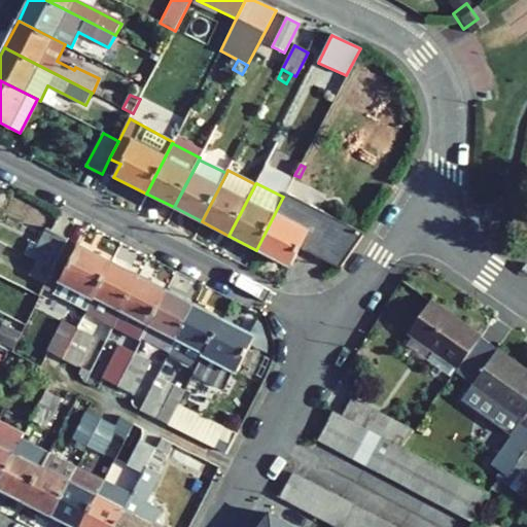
[(363,234),(285,194),(283,197),(256,250),(290,267),(300,248),(340,269),(363,234)]
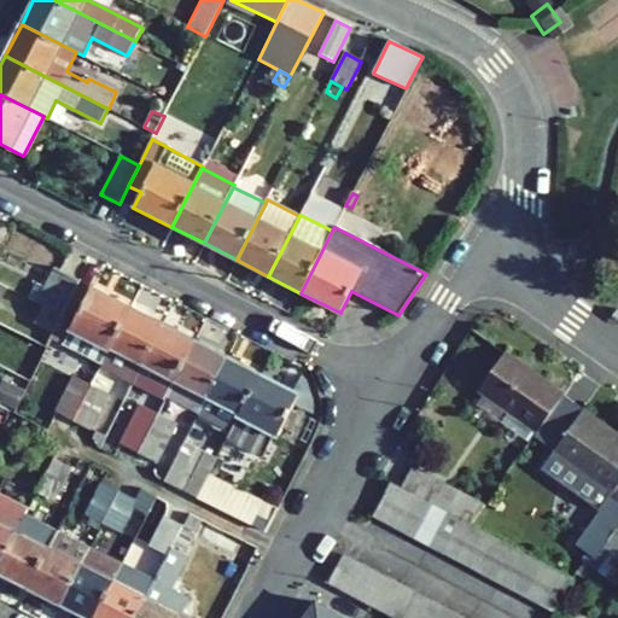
[(47,263),(30,295),(56,308),(64,292),(71,277),(47,263)]
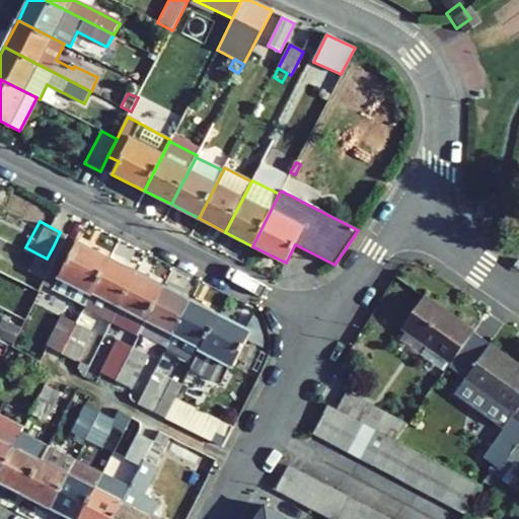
[(69,253),(54,245),(47,258),(35,282),(51,289),(54,285),(81,299),(103,253),(76,240),(69,253)]
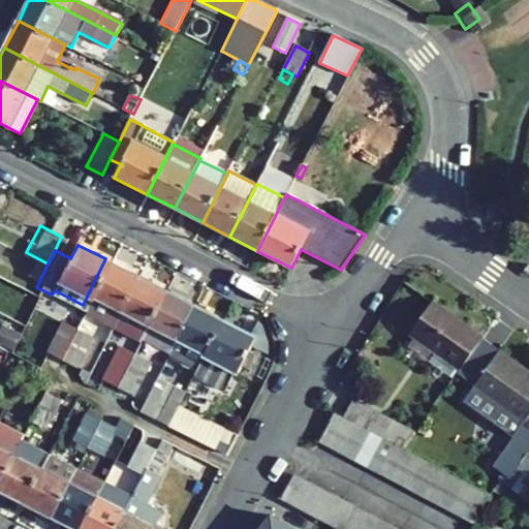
[(133,273),(105,258),(83,305),(111,319),(116,307),(133,273)]
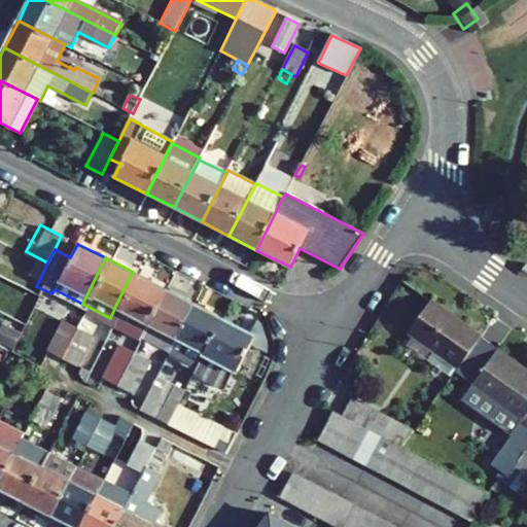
[(160,286),(133,272),(115,306),(110,318),(137,331),(142,321),(160,286)]
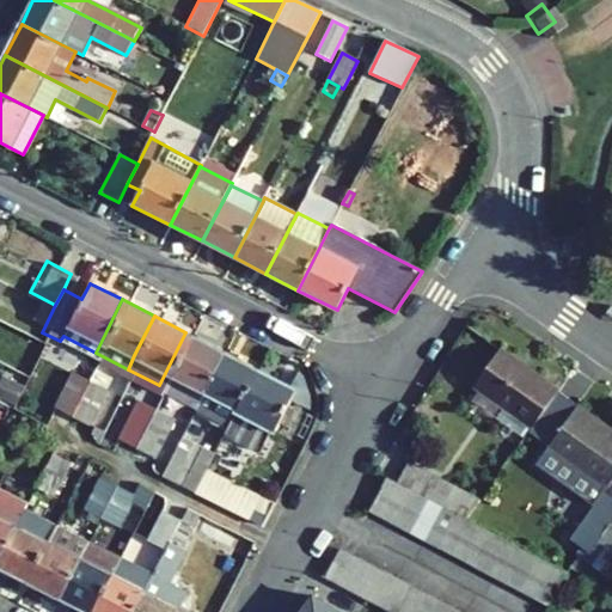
[(219,349),(185,332),(165,373),(159,385),(193,403),(219,349)]
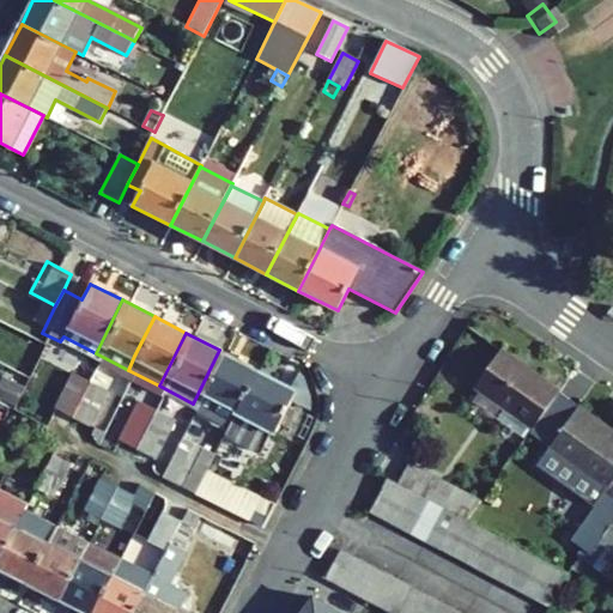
[(252,368),(219,350),(193,404),(225,420),(252,368)]
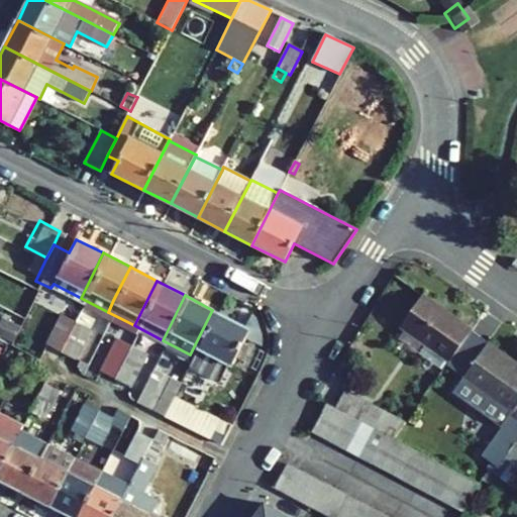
[(401,324),(450,359),(472,330),(422,295),(401,324)]
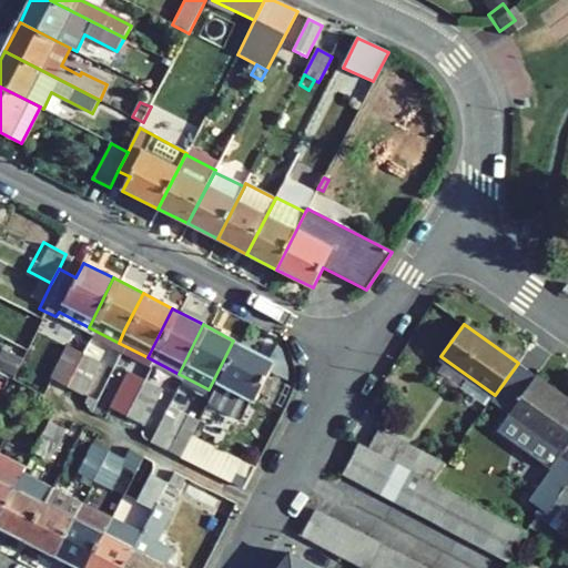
[(266,357),(233,341),(209,389),(222,396),(236,404),(243,392),(249,395),(266,357)]
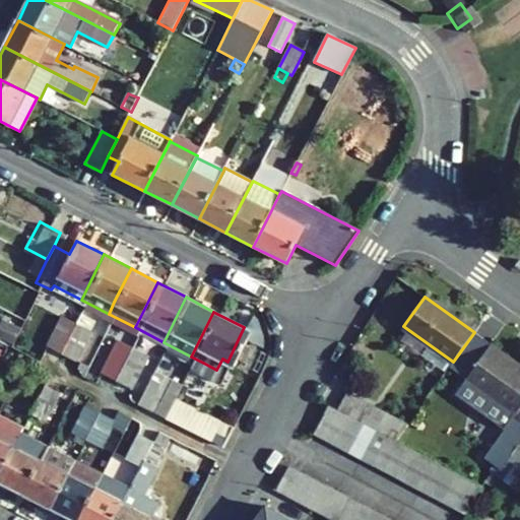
[(52,319),(42,342),(56,349),(67,327),(52,319)]
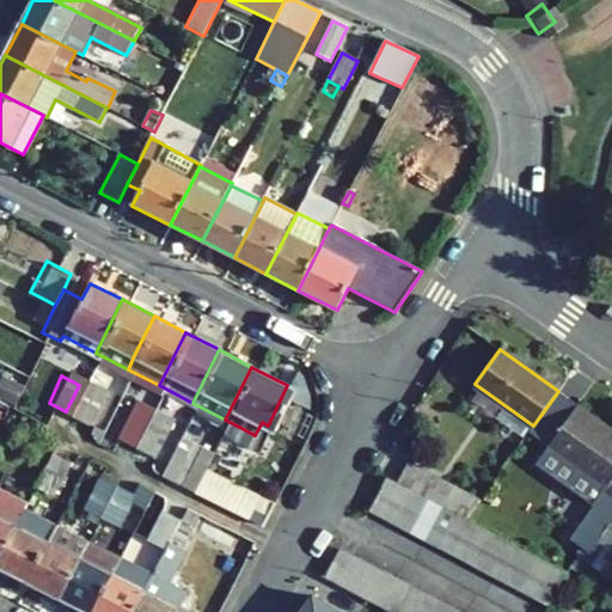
[(96,392),(79,385),(66,411),(83,420),(96,392)]
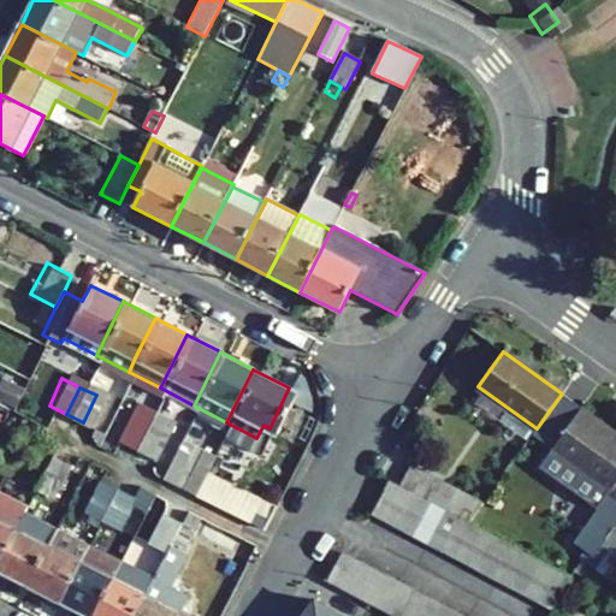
[(586,552),(593,557),(615,525),(615,523),(615,432),(581,407),(549,452),(552,455),(609,495),(598,509),(574,544),(586,552)]
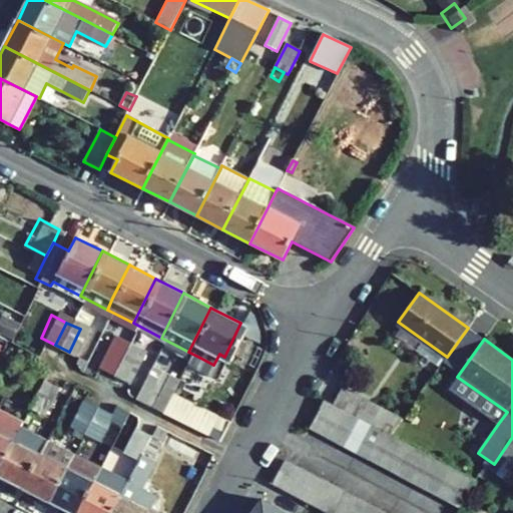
[(106,343),(95,365),(109,372),(120,350),(106,343)]
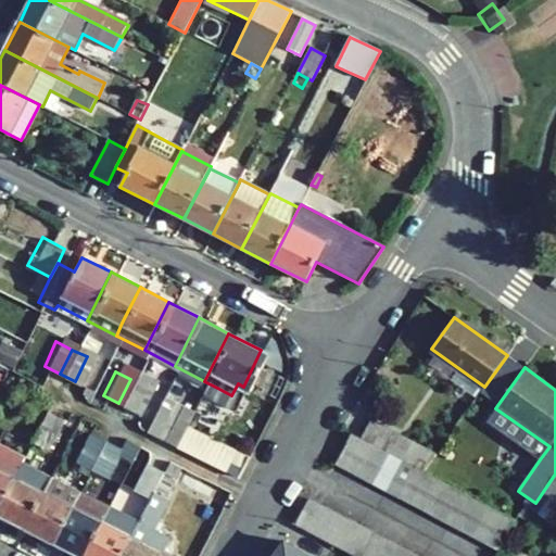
[(146,387),(130,379),(118,403),(133,411),(146,387)]
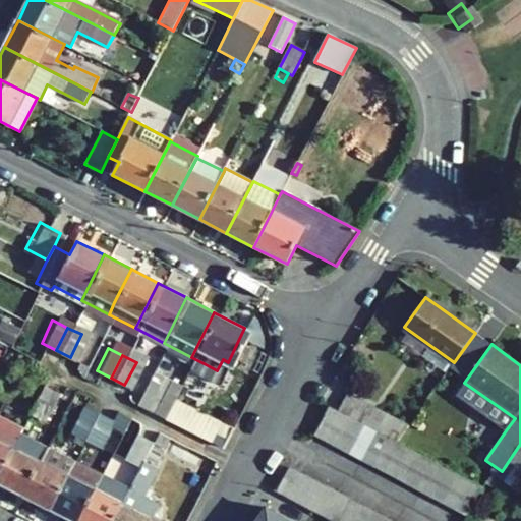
[(178,384),(172,396),(185,402),(204,363),(191,357),(178,384)]
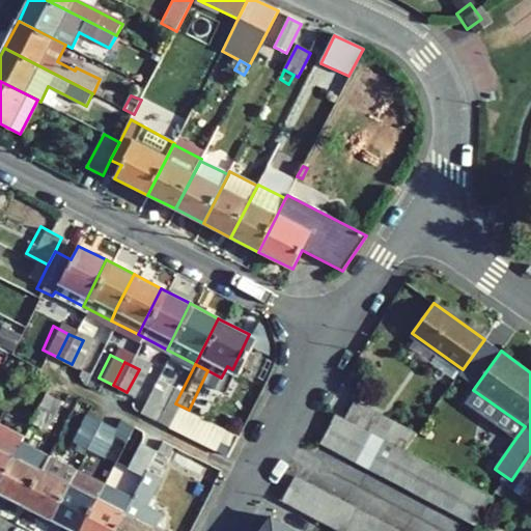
[(137,409),(154,417),(166,423),(175,403),(182,391),(154,376),(137,409)]
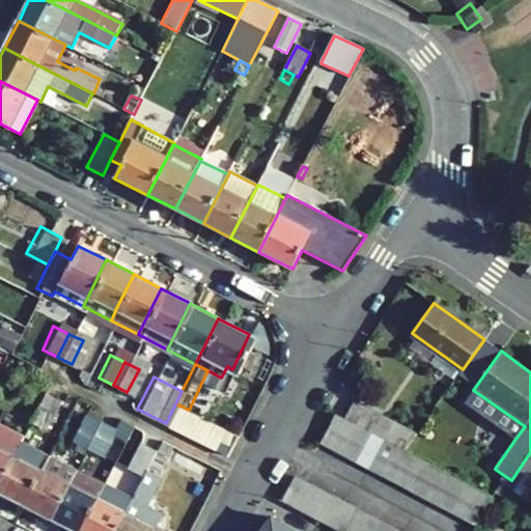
[(43,386),(31,411),(46,419),(59,394),(43,386)]
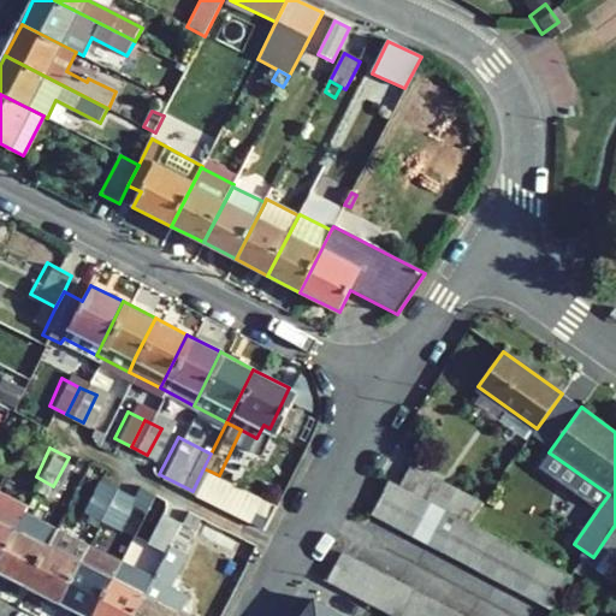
[(552,455),(542,469),(598,509),(609,495),(552,455)]
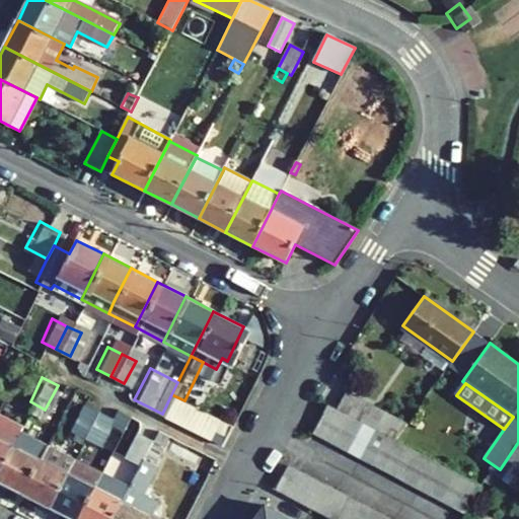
[(345,392),(337,409),(340,411),(352,417),(363,424),(375,430),(386,436),(395,441),(408,424),(345,392)]
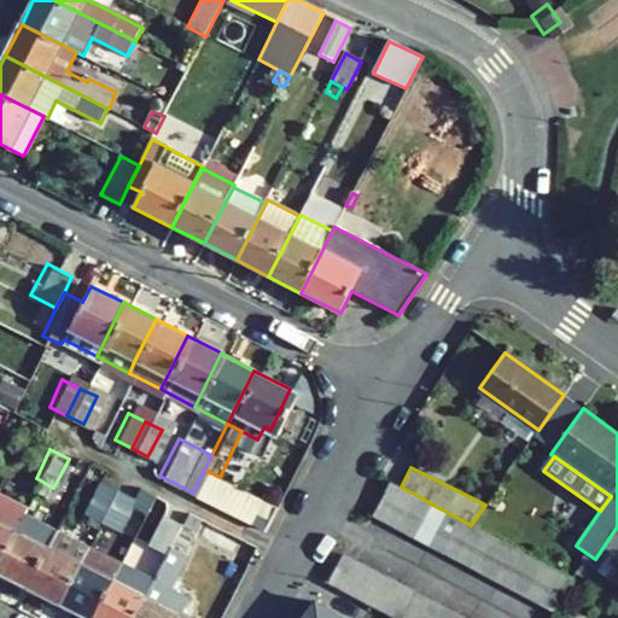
[(220,477),(204,470),(193,493),(244,518),(257,494),(220,477)]
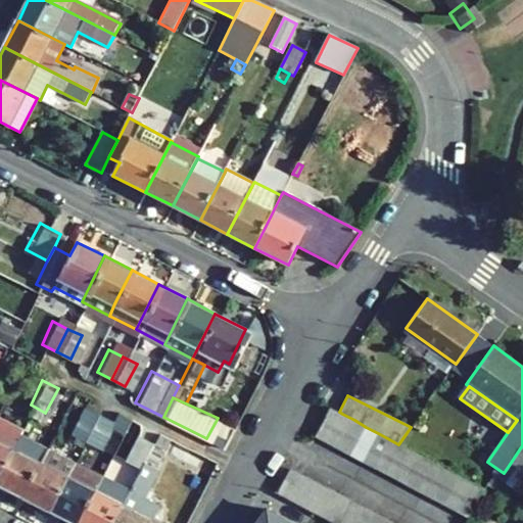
[(79,398),(66,424),(85,433),(97,408),(79,398)]
